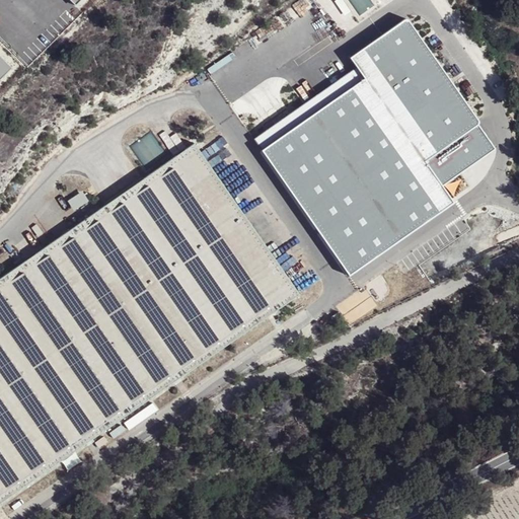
[(344,93),(262,150),(349,275),(452,203),(438,182),(487,149),(472,130),(483,124),(408,16),(349,57),(357,67),(336,82),(344,93)]
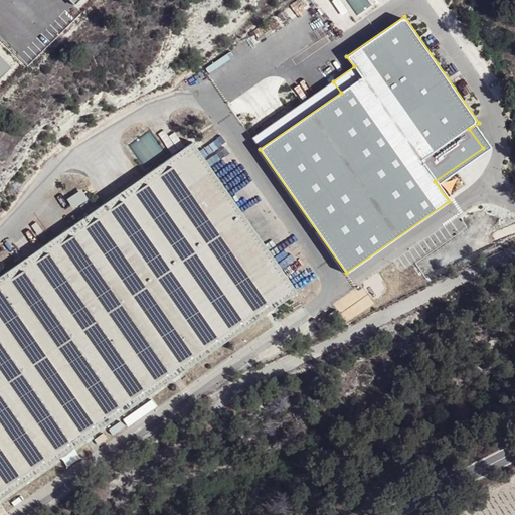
[(0,55),(0,79),(12,67),(0,55)]
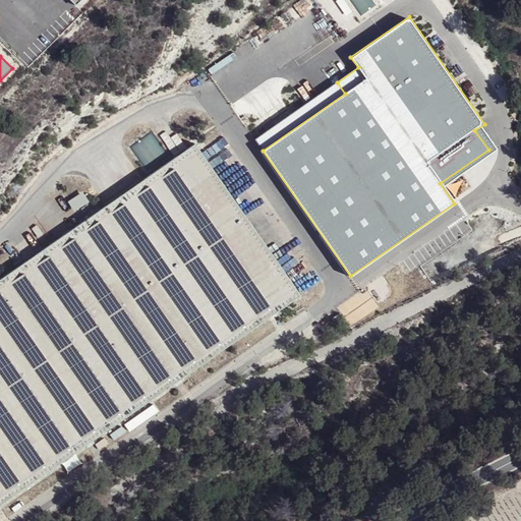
[(255,139),(263,151),(345,94),(337,82),(255,139)]
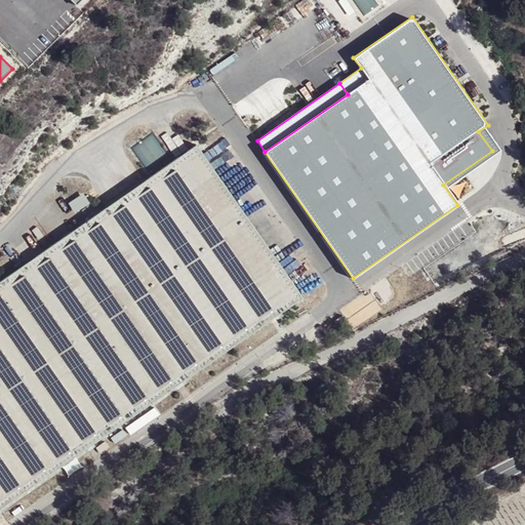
[(0,509),(304,297),(197,146),(0,282),(0,509)]
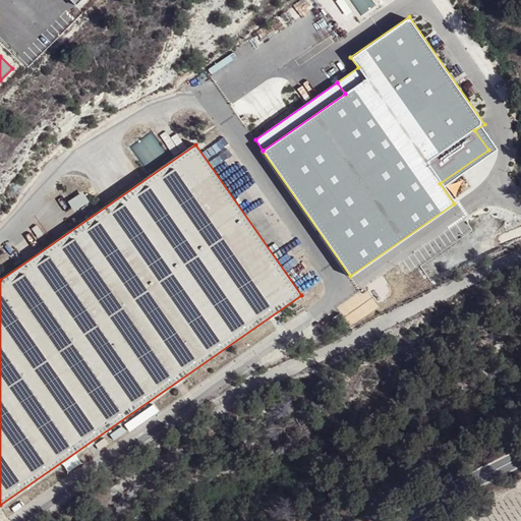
[(72,210),(89,203),(83,191),(67,199),(72,210)]
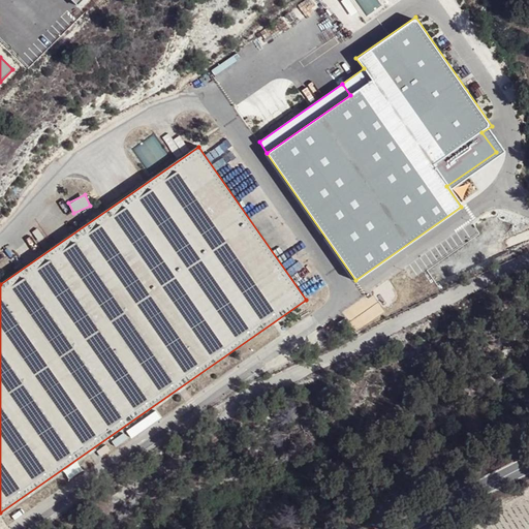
[(348,323),(345,318),(337,323),(339,329),(348,323)]
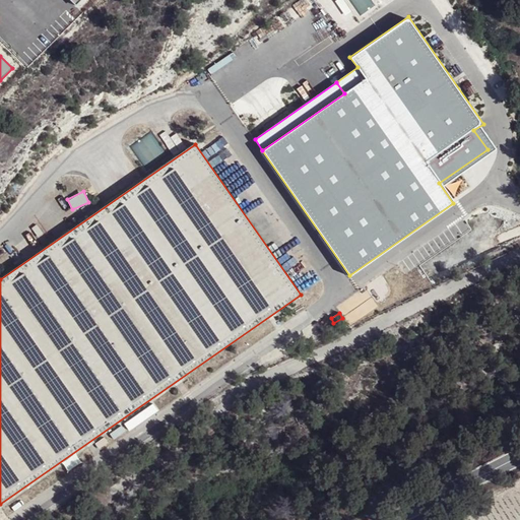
[(152,403),(125,424),(130,431),(157,410),(152,403)]
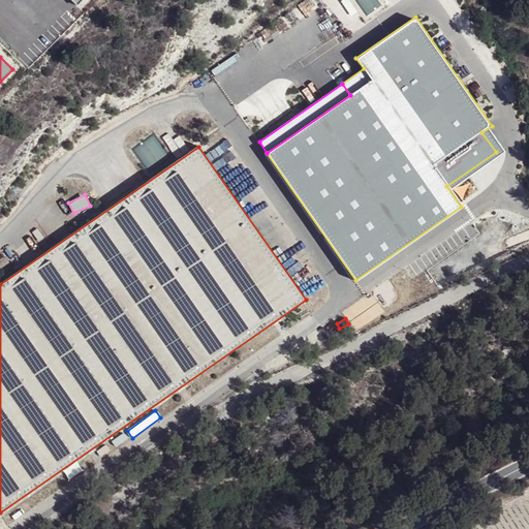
[(125,433),(112,441),(116,447),(129,439),(125,433)]
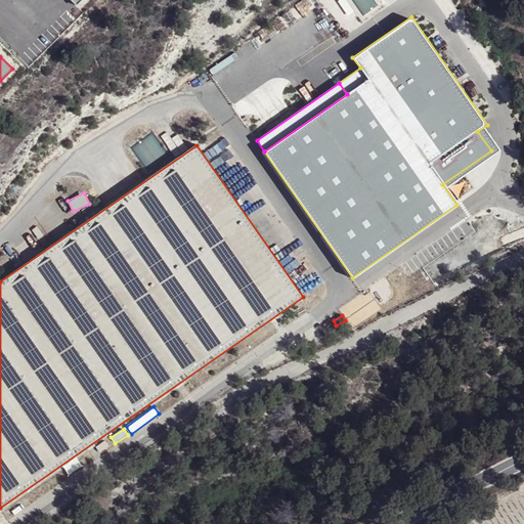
[(105,440),(95,447),(99,452),(108,446),(105,440)]
